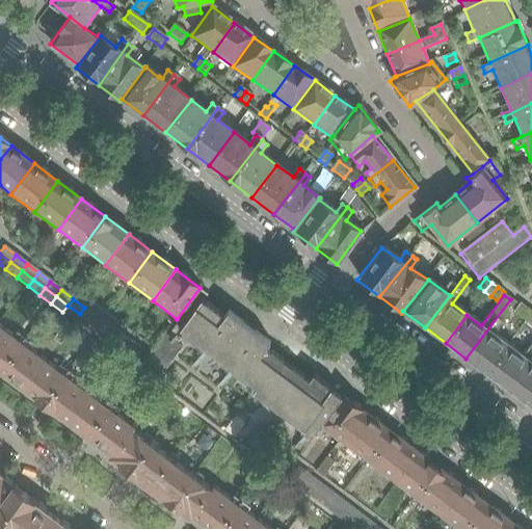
[(318,426),(341,397),(313,375),(310,379),(267,348),(270,344),(228,312),(224,316),(202,299),(179,331),(256,388),(253,392),(311,437),(318,426)]
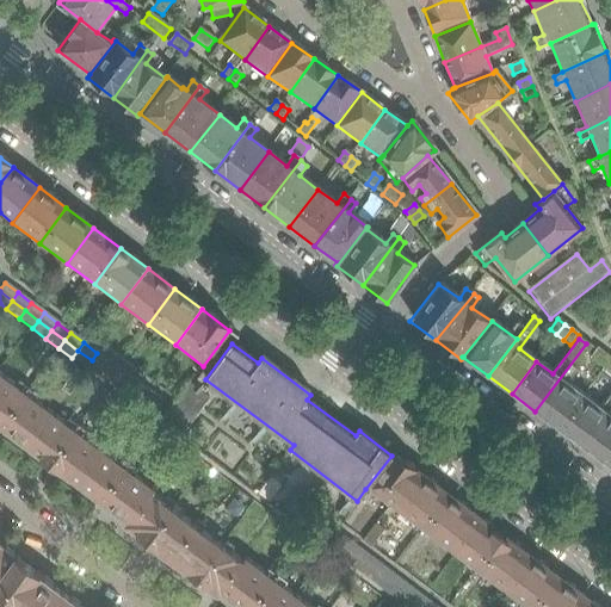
[(586,344),(535,412),(559,429),(584,396),(566,383),(592,348),(586,344)]
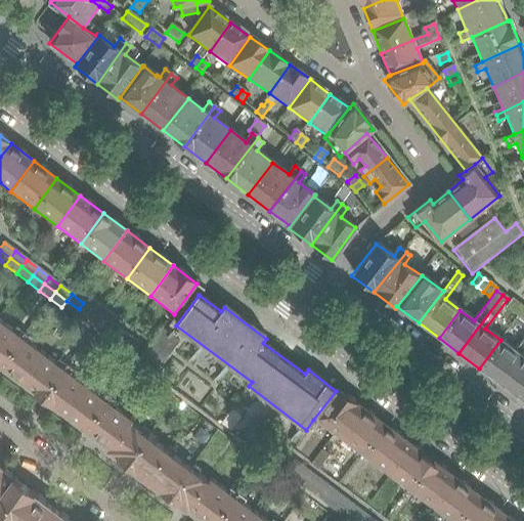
[(512,300),(506,309),(514,314),(520,306),(512,300)]
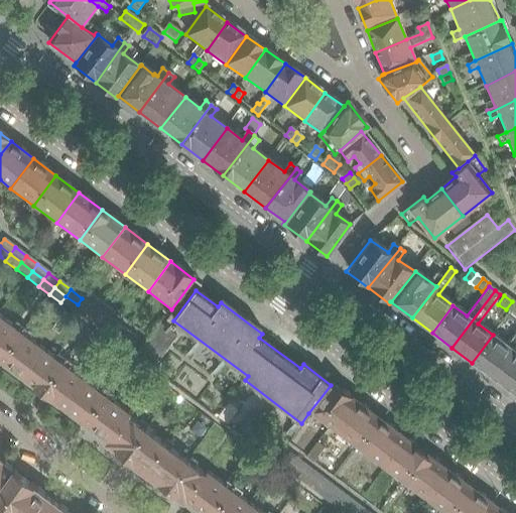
[(73,311),(78,304),(66,296),(60,302),(73,311)]
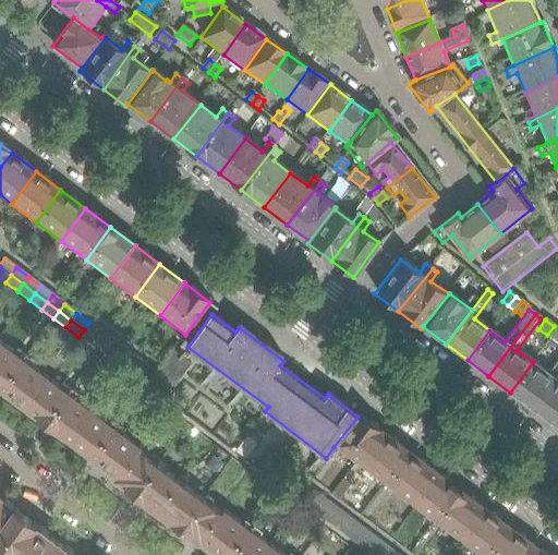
[(101,332),(88,323),(84,329),(96,339),(101,332)]
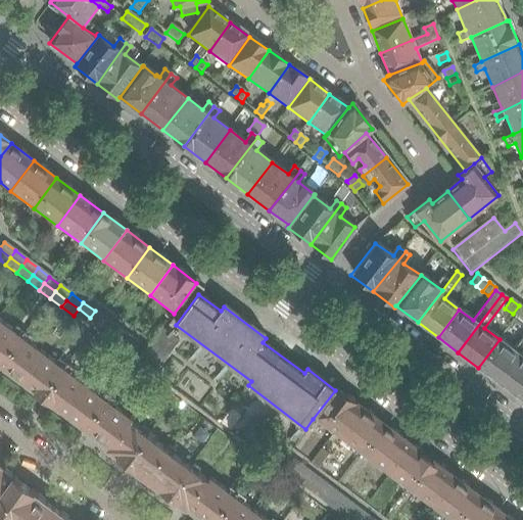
[(522,308),(519,305),(513,314),(520,320),(522,316),(522,308)]
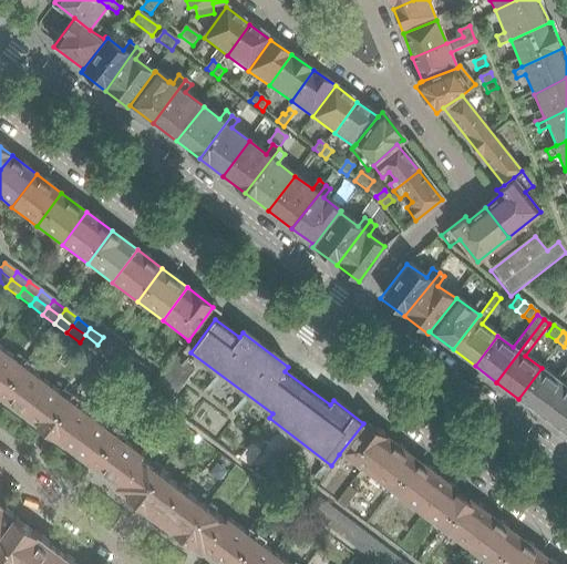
[(80,342),(92,351),(98,345),(85,335),(80,342)]
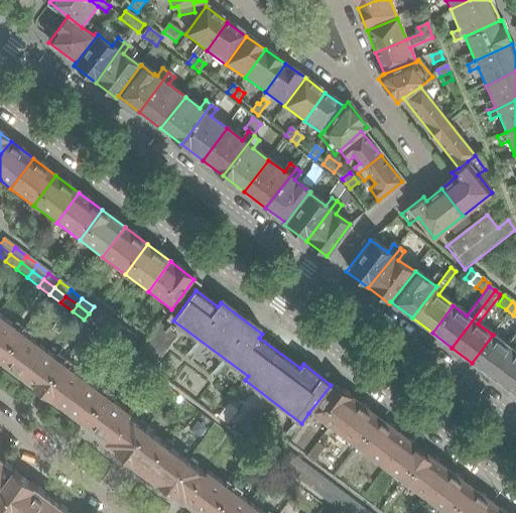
[(100,322),(105,314),(94,306),(89,313),(100,322)]
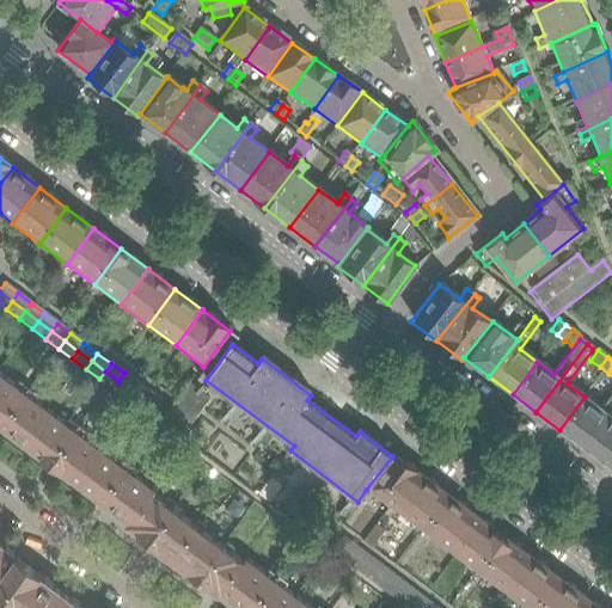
[(112,388),(118,381),(105,372),(99,379),(112,388)]
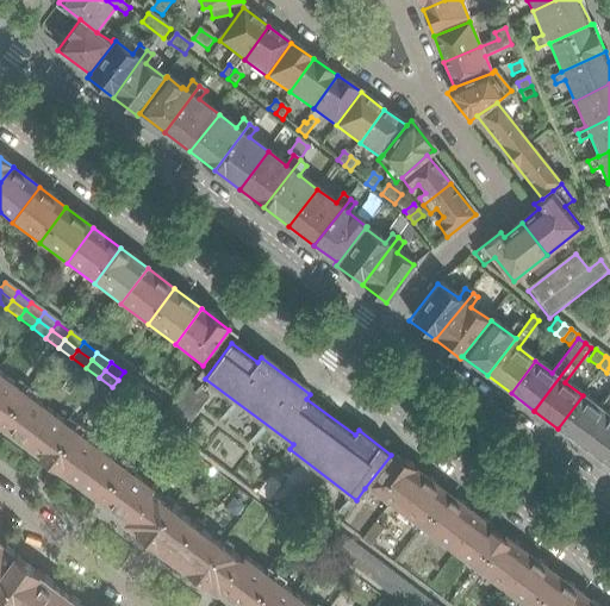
[(137,382),(124,372),(118,380),(131,389),(137,382)]
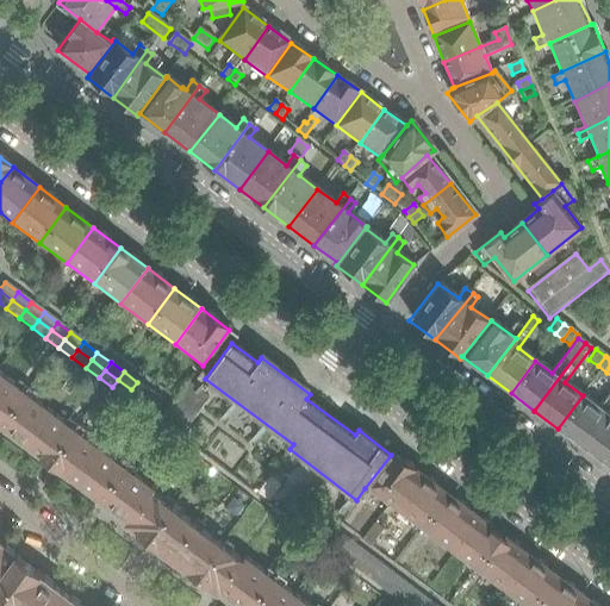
[(0,424),(24,393),(0,374),(0,424)]
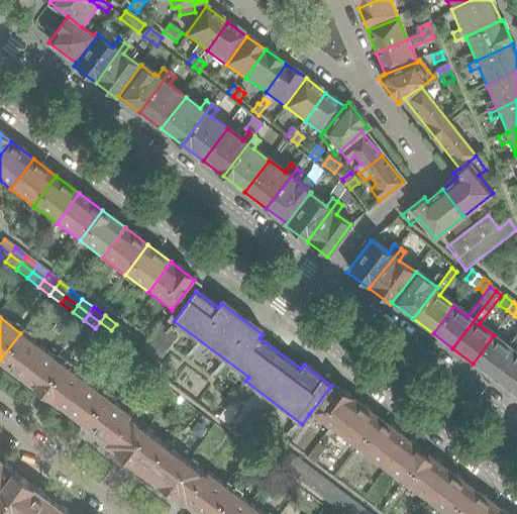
[(95,328),(106,337),(111,330),(100,322),(95,328)]
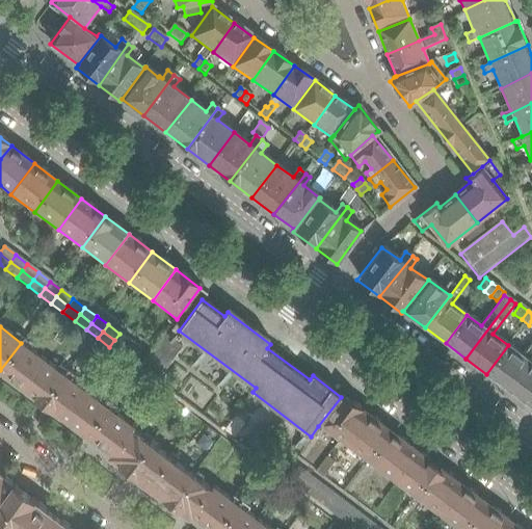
[(126,349),(131,342),(120,334),(114,340),(126,349)]
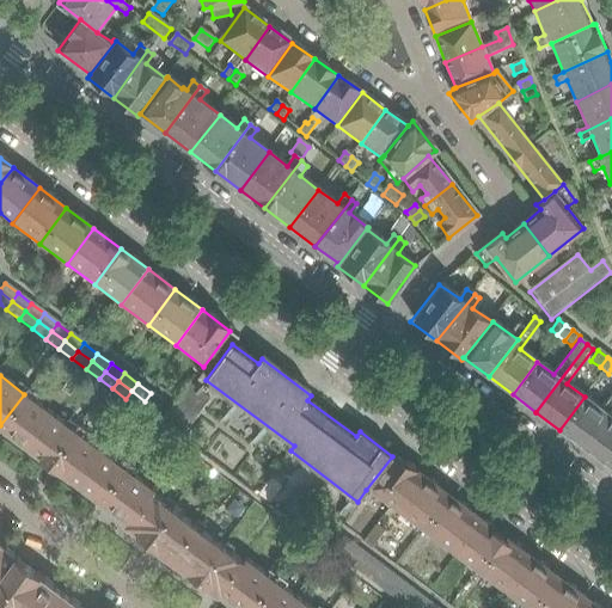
[(199,392),(189,385),(181,395),(191,403),(199,392)]
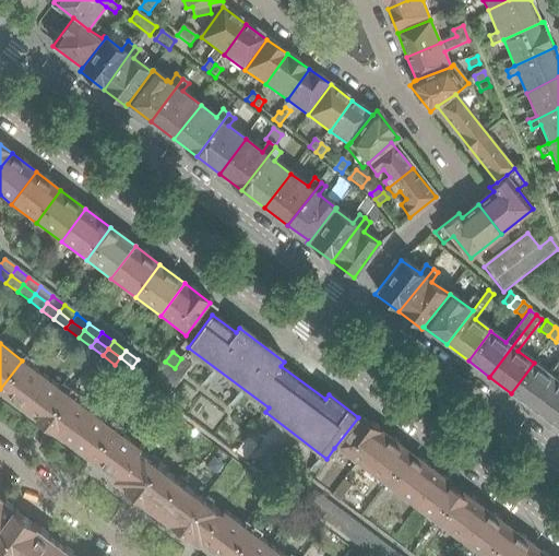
[(127,374),(132,367),(120,357),(115,365),(127,374)]
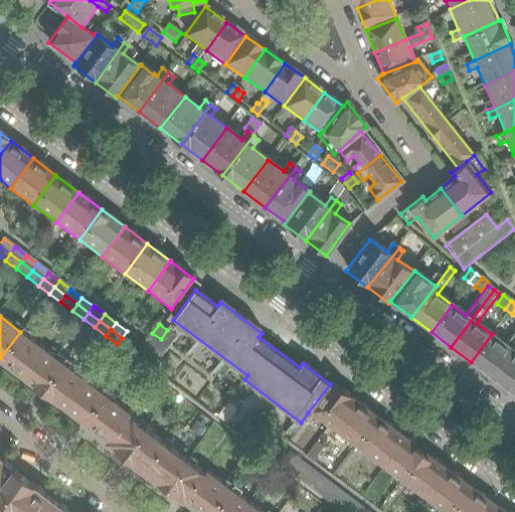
[(169,345),(176,336),(167,330),(161,339),(169,345)]
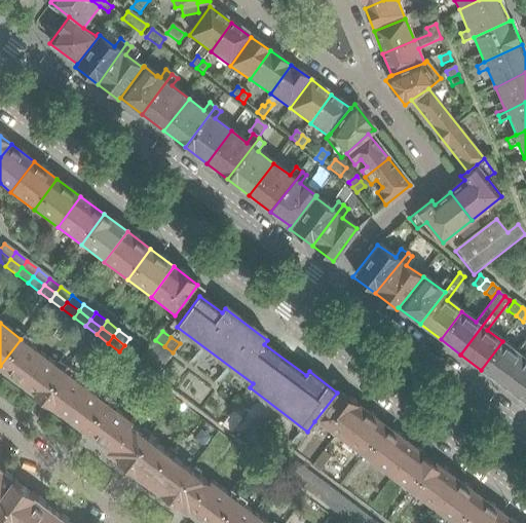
[(141,346),(129,338),(124,345),(136,353),(141,346)]
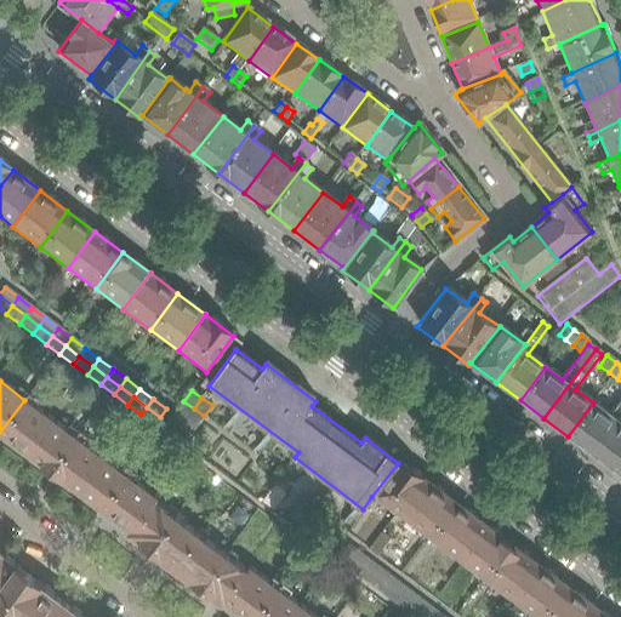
[(24,400),(0,432),(29,455),(44,435),(35,429),(46,416),(24,400)]
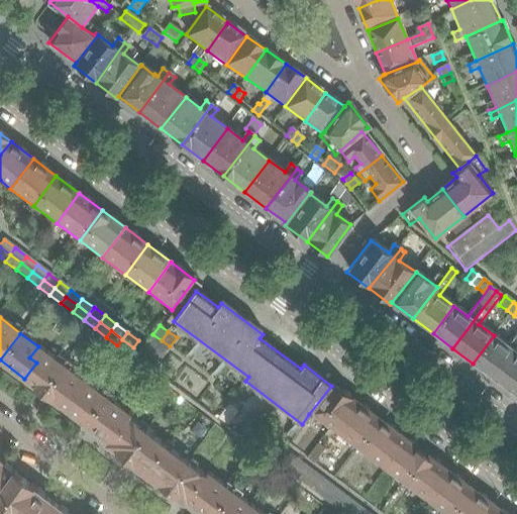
[(162,340),(152,334),(145,343),(154,349),(162,340)]
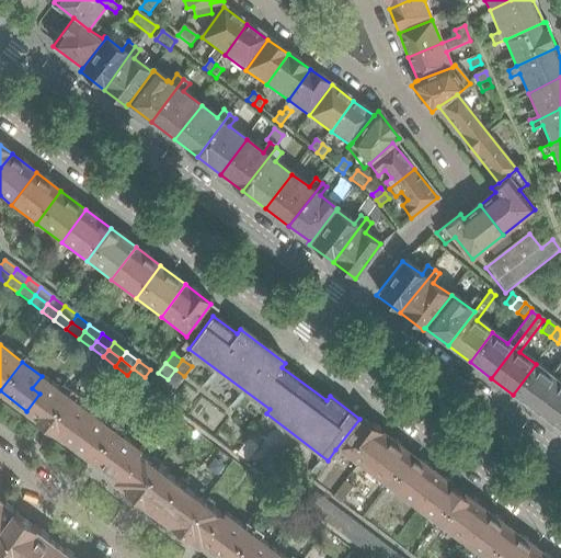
[(560,363),(551,376),(536,364),(513,395),(535,411),(560,375),(560,363)]
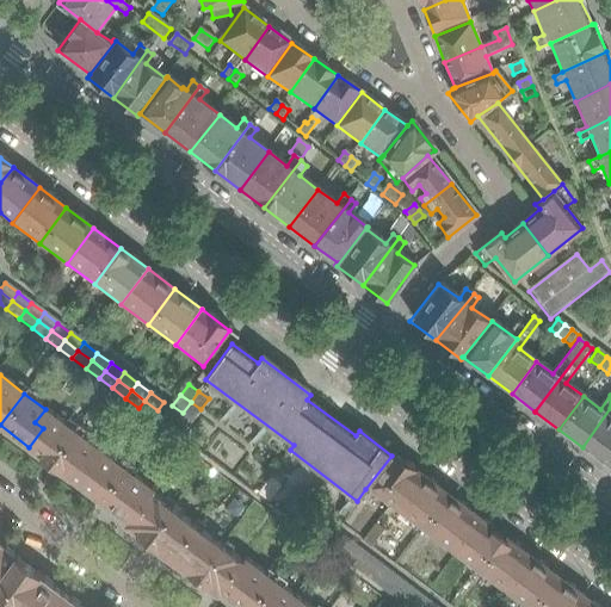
[(144,401),(139,408),(152,419),(158,410),(144,401)]
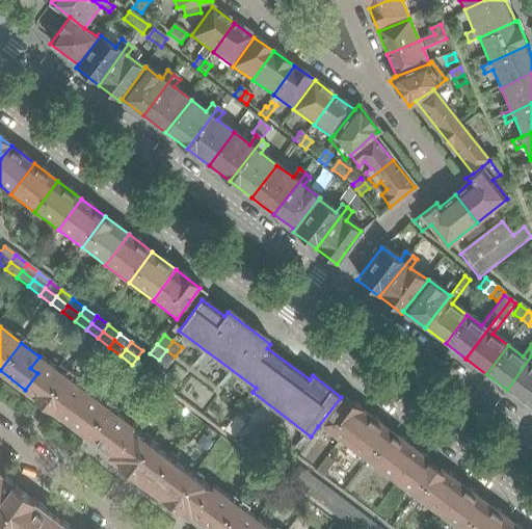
[(159,360),(167,366),(175,356),(166,350),(159,360)]
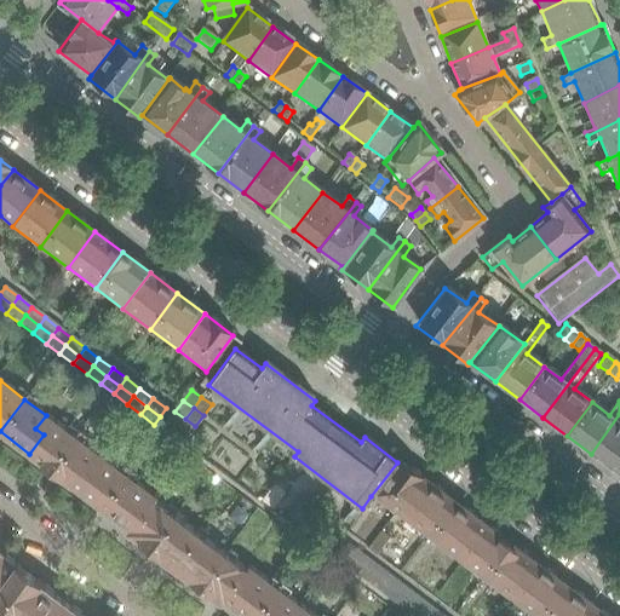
[(185,419),(174,412),(167,422),(177,431),(185,419)]
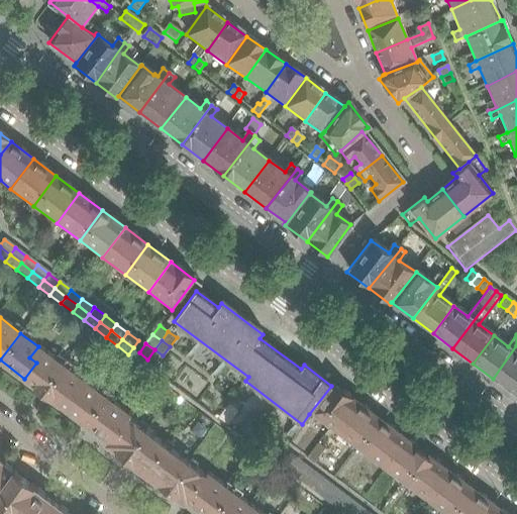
[(516,345),(493,379),(513,394),(516,388),(516,345)]
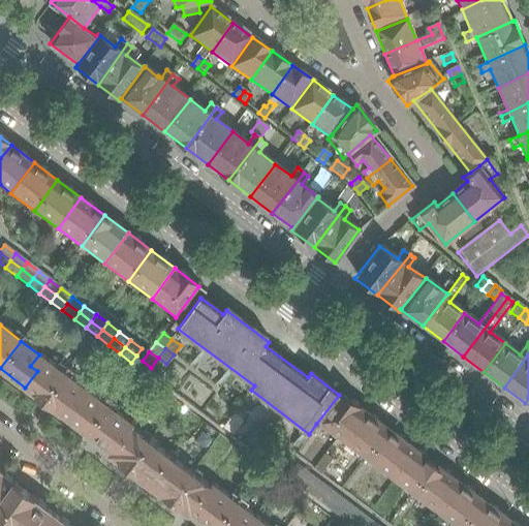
[(25,388),(43,401),(64,374),(39,354),(30,366),(37,371),(25,388)]
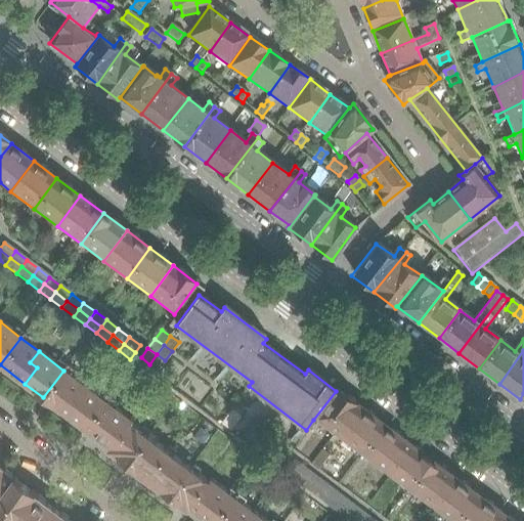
[(159,371),(165,360),(157,354),(149,364),(159,371)]
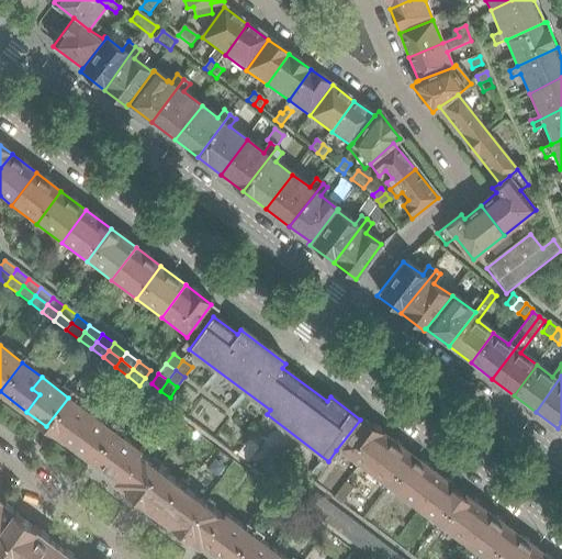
[(78,424),(88,412),(68,398),(46,426),(72,447),(85,429),(78,424)]
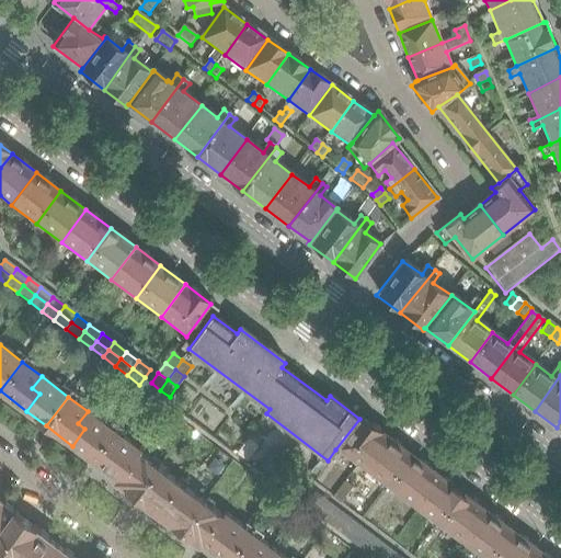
[(91,460),(113,431),(88,411),(78,423),(84,429),(72,446),(91,460)]
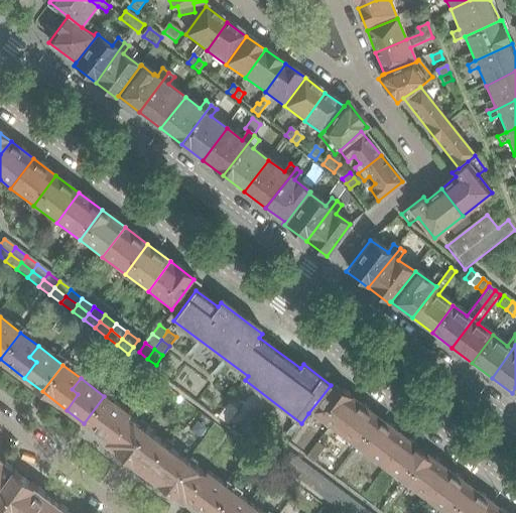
[(333,430),(356,400),(332,382),(331,385),(308,413),(333,430)]
